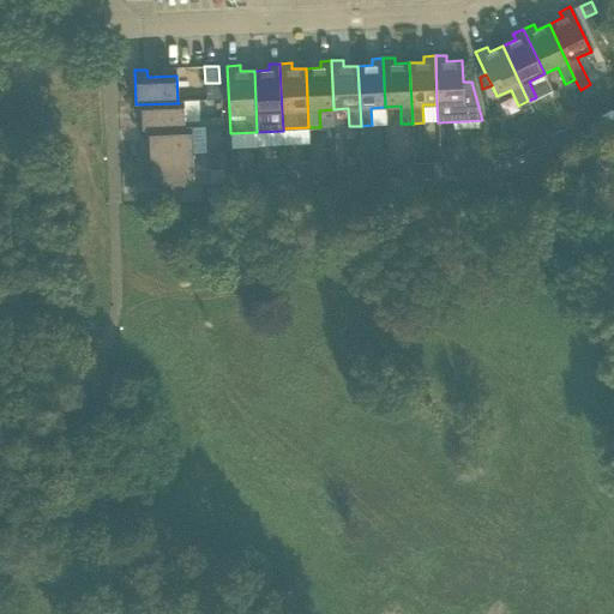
[(142,113),(143,131),(185,130),(185,126),(184,103),(184,101),(178,101),(179,103),(136,104),(136,113),(142,113)]
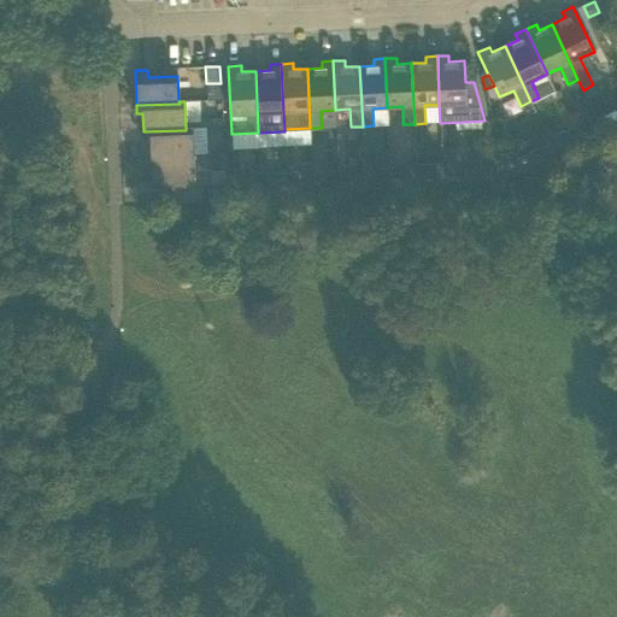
[(599,125),(585,133),(589,144),(605,136),(599,125)]
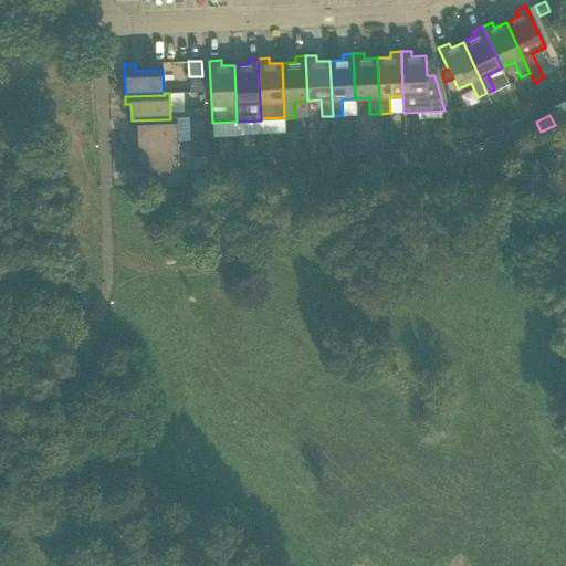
[(170,119),(132,121),(132,127),(136,128),(137,146),(177,144),(176,119),(176,116),(170,116),(170,119)]
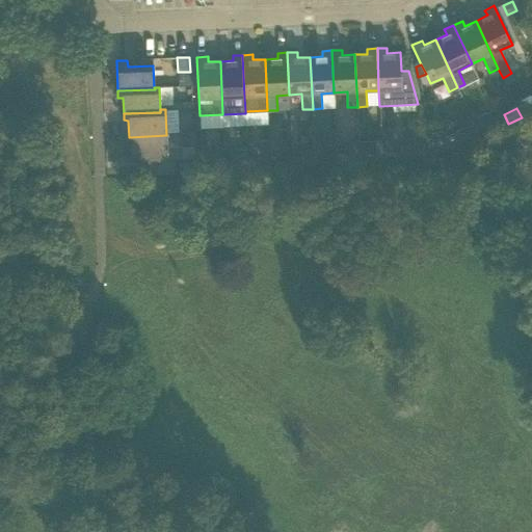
[(190,110),(180,110),(181,121),(190,120),(190,110)]
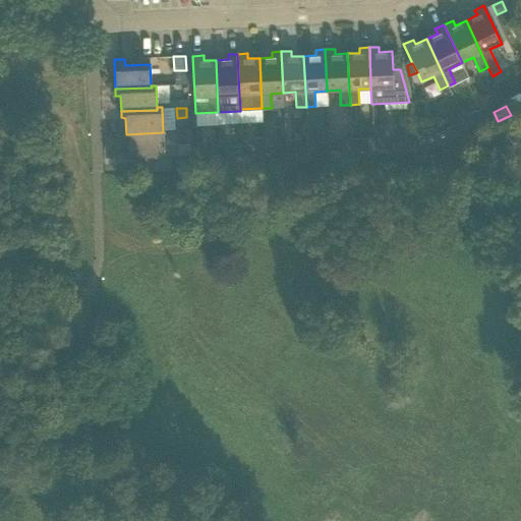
[(468,128),(483,121),(478,110),(463,117),(464,120),(468,128)]
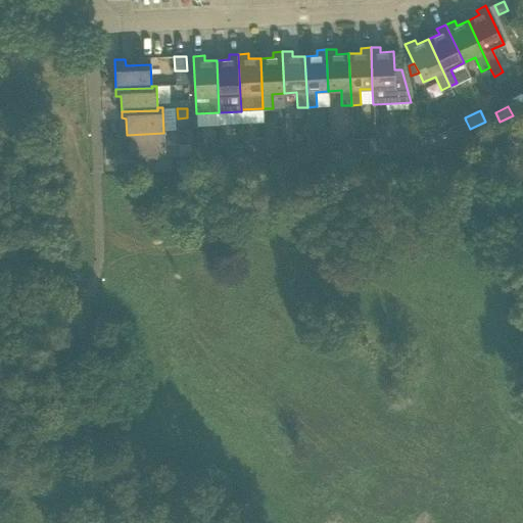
[(425,131),(429,148),(470,129),(466,121),(438,134),(436,129),(425,131)]
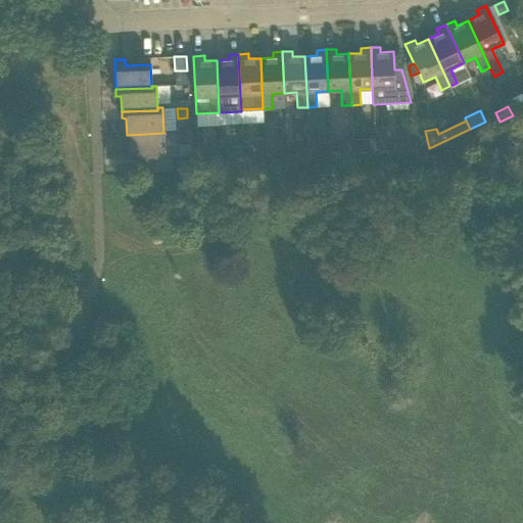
[(190,132),(177,132),(177,144),(190,144),(190,132)]
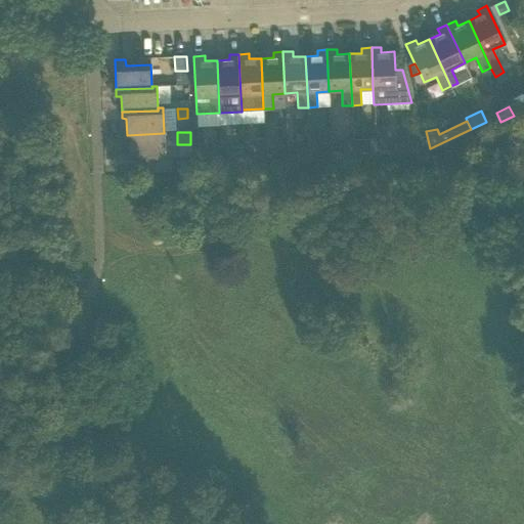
[(129,159),(165,157),(164,133),(127,135),(129,159)]
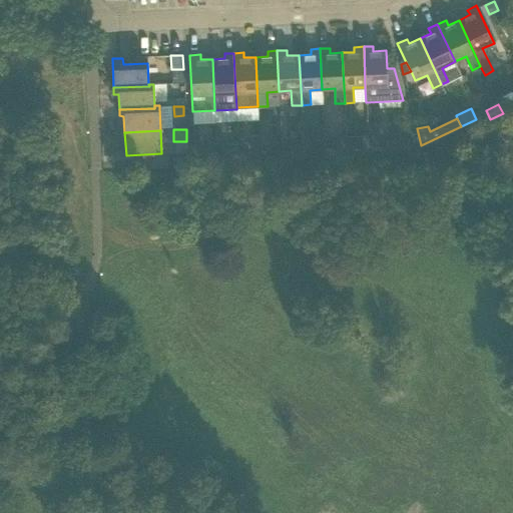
[(395,133),(387,133),(388,147),(388,148),(396,147),(410,147),(410,146),(409,132),(395,133)]
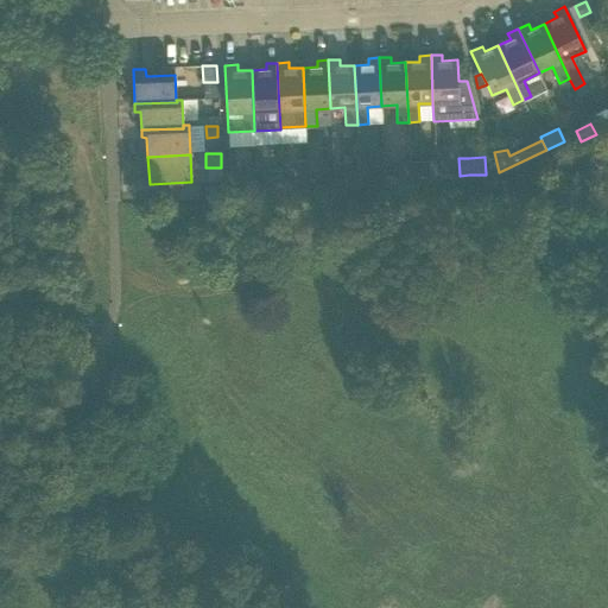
[(299,182),(309,182),(308,160),(298,160),(299,182)]
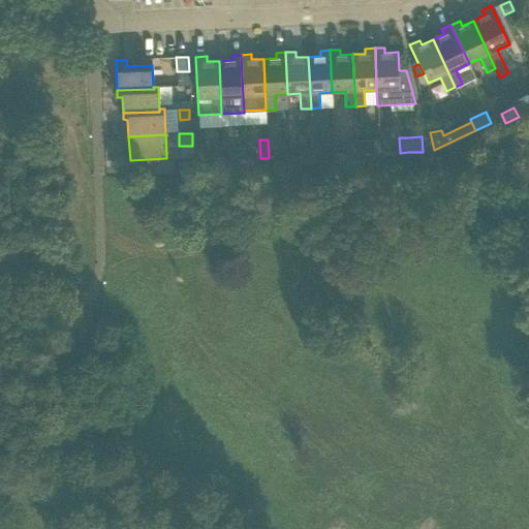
[(372,141),(356,142),(358,154),(373,153),(372,141)]
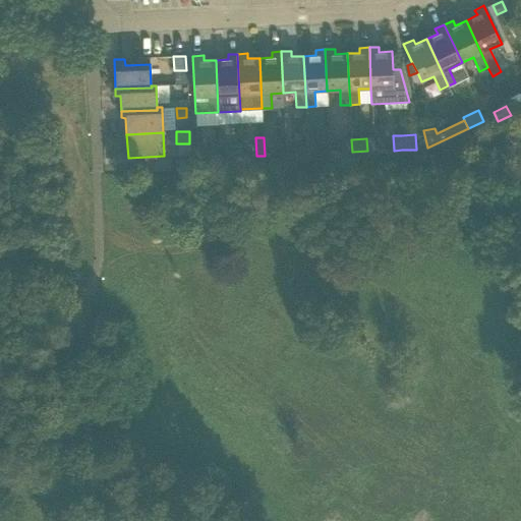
[(350,139),(337,139),(337,152),(351,151),(350,139)]
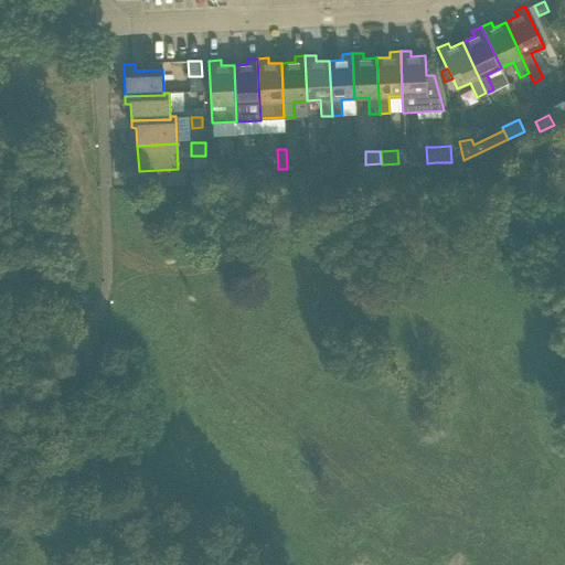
[(336,160),(336,173),(359,172),(358,152),(334,153),(336,160)]
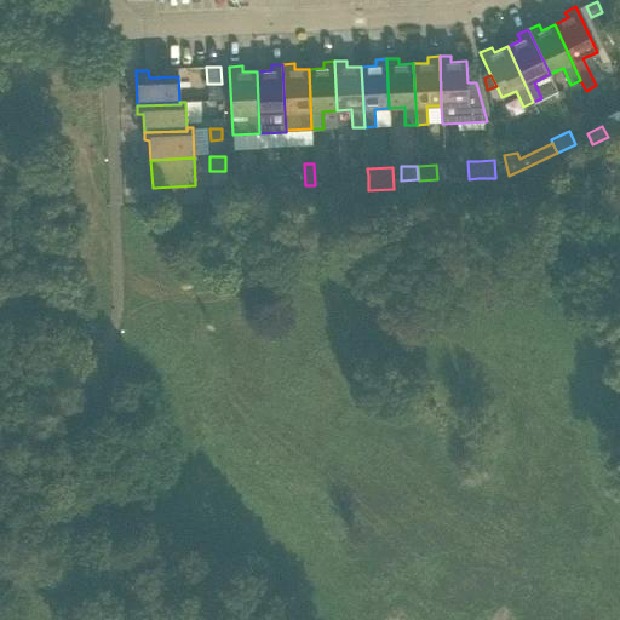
[(268,173),(269,187),(269,188),(288,187),(287,172),(268,173)]
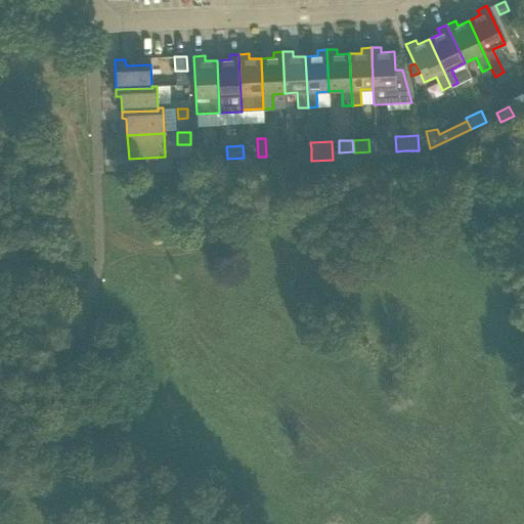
[(222,159),(222,158),(221,147),(199,148),(200,160),(222,159)]
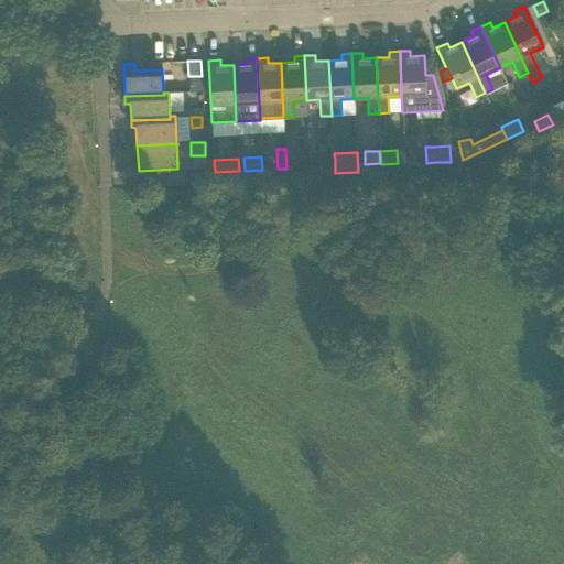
[(335,173),(335,160),(315,161),(316,174),(335,173)]
